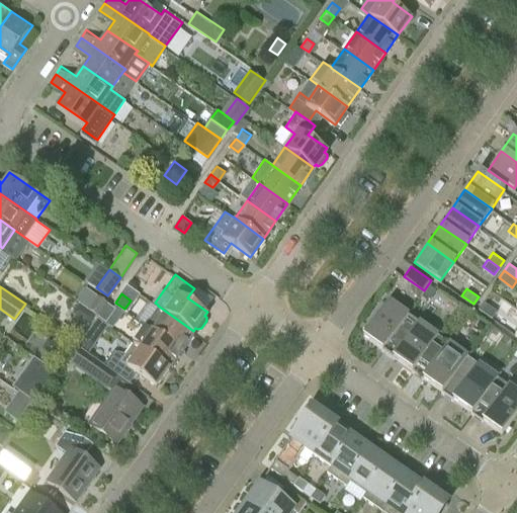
[(109,302),(105,300),(98,294),(88,308),(99,316),(109,302)]
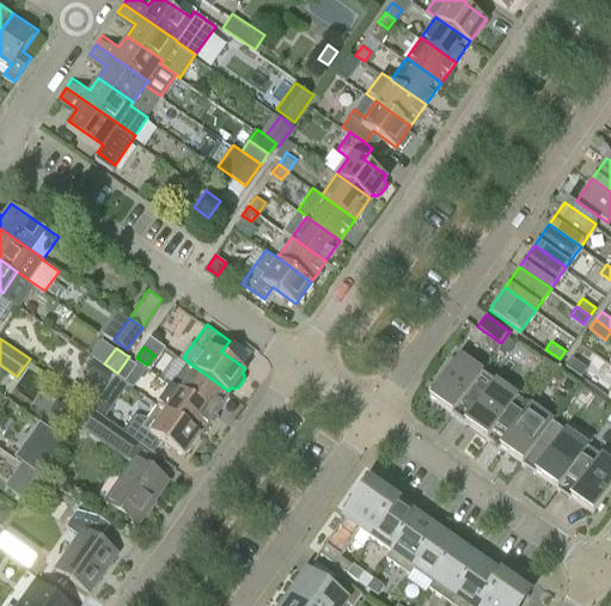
[(433,390),(454,405),(456,406),(482,369),(486,365),(470,354),(466,359),(459,353),(433,390)]
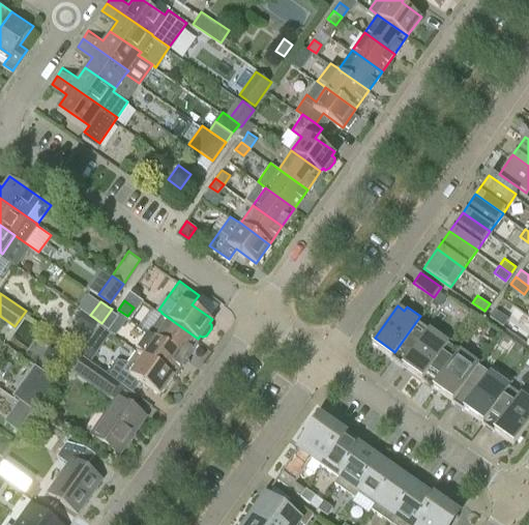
[(494,307),(489,314),(503,323),(508,316),(494,307)]
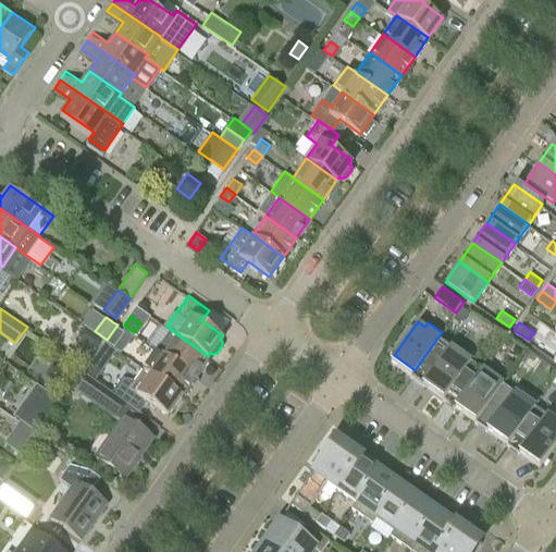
[(118,324),(107,340),(114,345),(125,331),(118,324)]
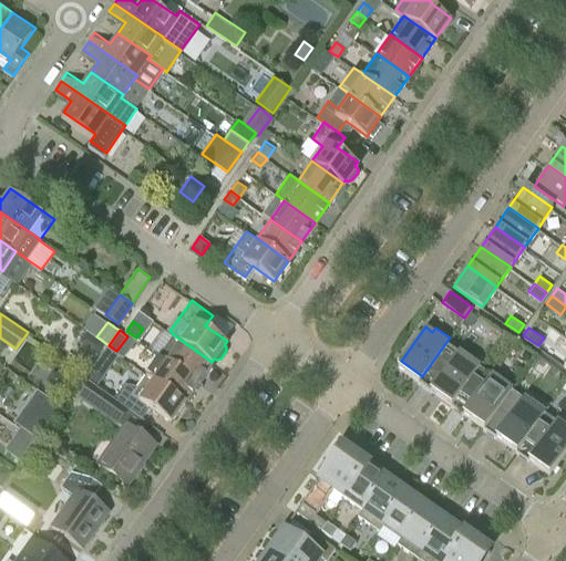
[(510,340),(515,344),(517,339),(504,330),(496,340),(505,346),(510,340)]
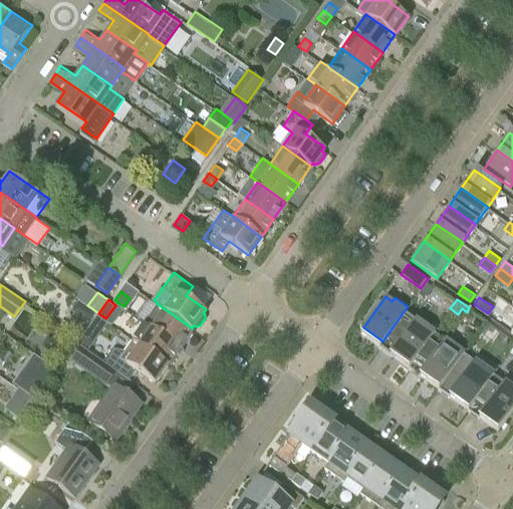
[(157,303),(144,320),(180,345),(185,337),(188,336),(192,331),(192,328),(157,303)]
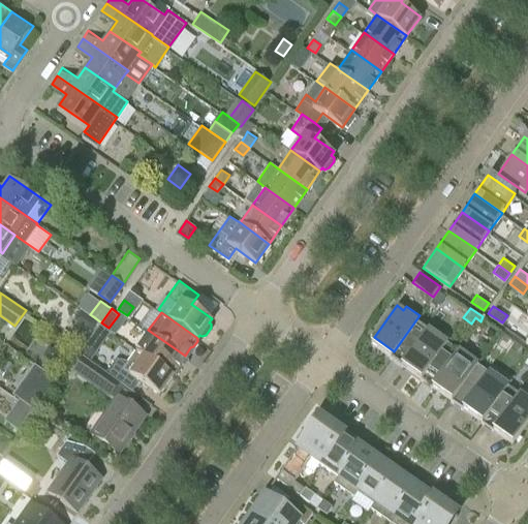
[(446,340),(446,341),(449,337),(436,327),(433,331),(416,319),(394,351),(393,350),(390,356),(402,365),(405,360),(423,372),(424,372),(446,340)]
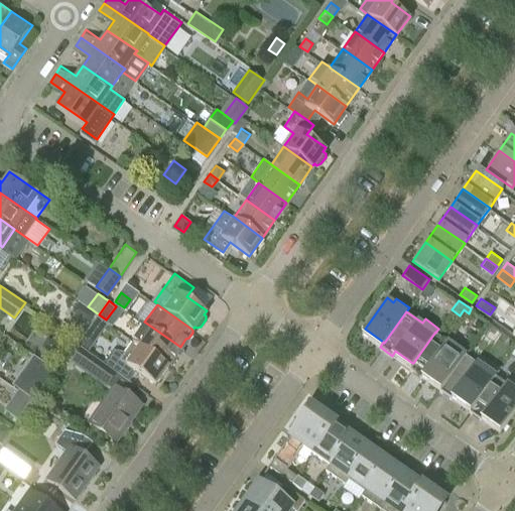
[(167,365),(180,347),(144,322),(132,340),(167,365)]
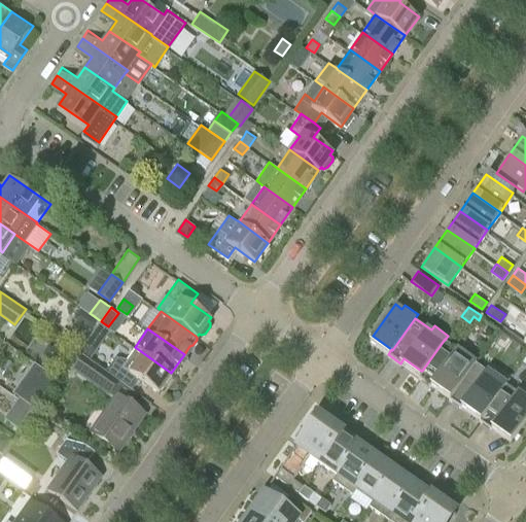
[(457,348),(445,340),(445,339),(422,371),(421,371),(418,376),(430,385),(432,383),(450,395),(475,360),(476,360),(479,356),(460,343),(457,348)]
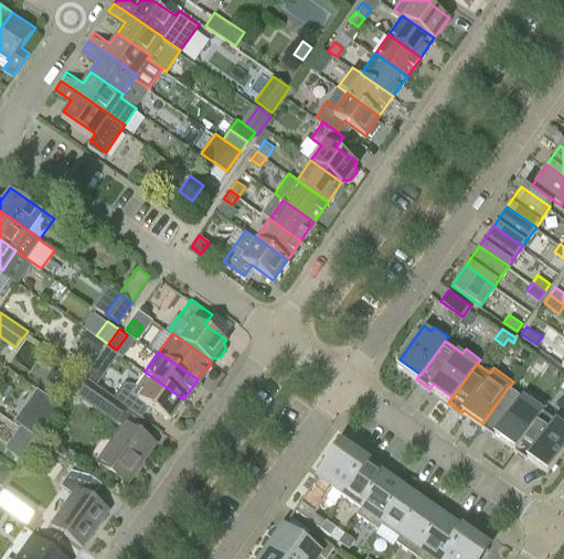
[(183,399),(145,372),(136,384),(123,380),(112,396),(127,407),(127,406),(141,416),(149,405),(170,419),(183,399)]
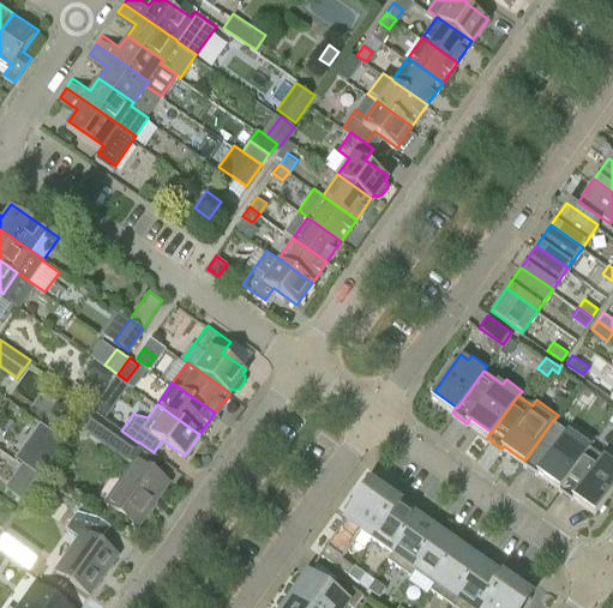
[(41,420),(14,450),(37,469),(64,440),(41,420)]
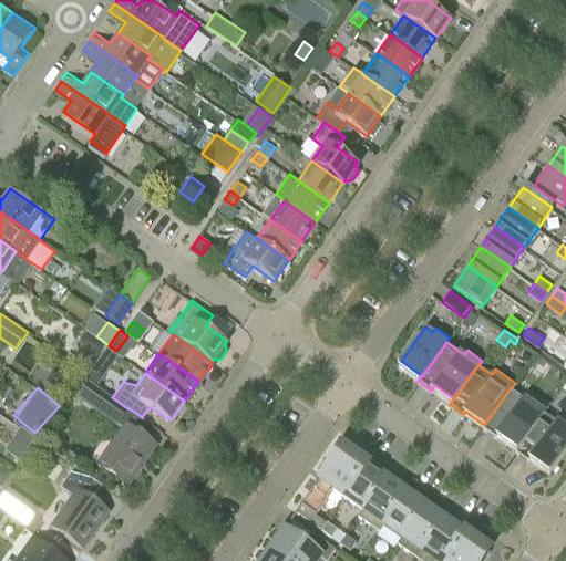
[(524,397),(512,387),(511,387),(484,425),(482,427),(496,436),(500,432),(518,444),(520,445),(544,411),(548,405),(528,392),(524,397)]
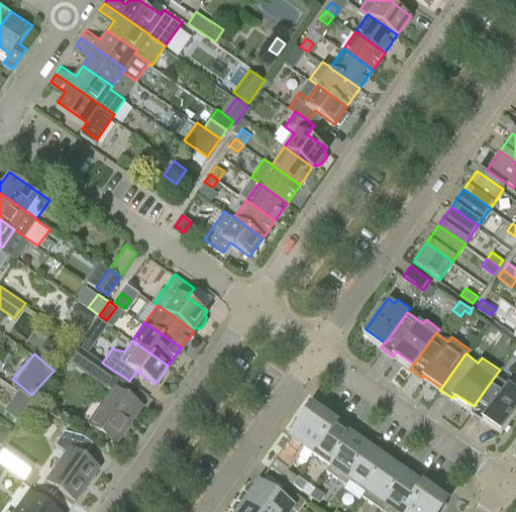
[(94,425),(86,436),(93,441),(101,430),(115,440),(141,404),(110,382),(116,373),(102,363),(96,357),(87,372),(111,389),(88,421),(94,425)]
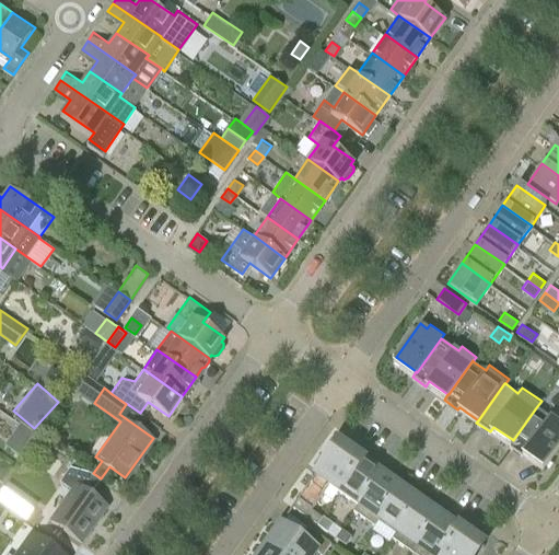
[(513,440),(512,439),(509,444),(522,454),(526,449),(546,463),(558,444),(558,413),(554,411),(550,415),(537,406),(513,440)]
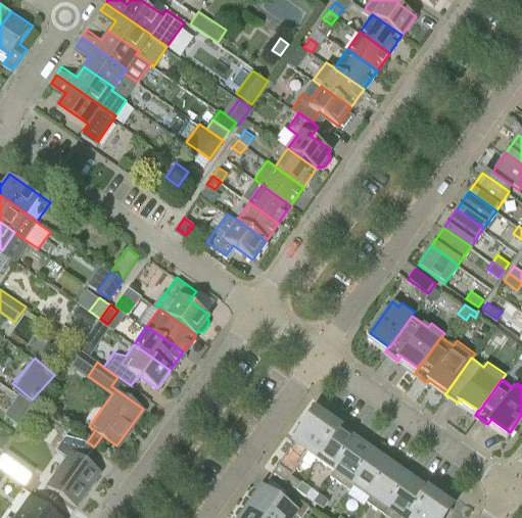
[(309,450),(317,456),(338,426),(323,415),(323,416),(315,410),(311,416),(312,416),(273,471),(274,472),(274,471),(295,486),(300,480),(291,473),(309,450)]
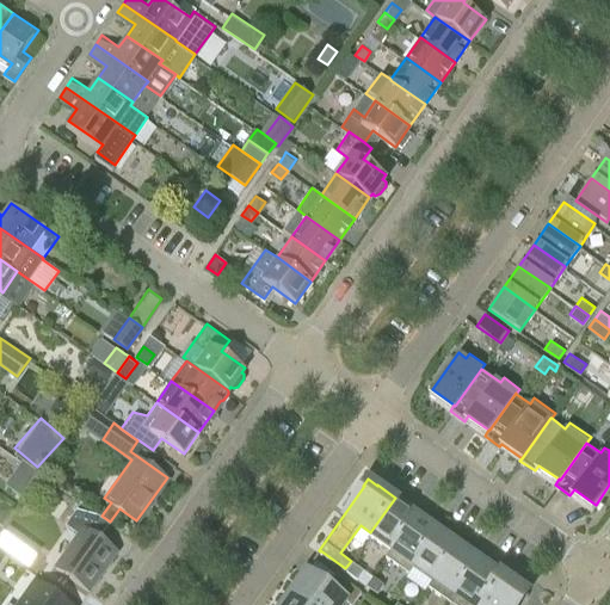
[(417,513),(395,498),(370,532),(390,548),(392,548),(417,513)]
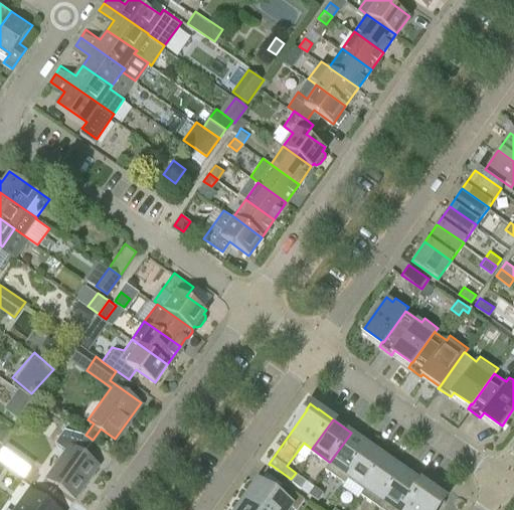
[(0,441),(1,442),(10,429),(0,421),(0,441)]
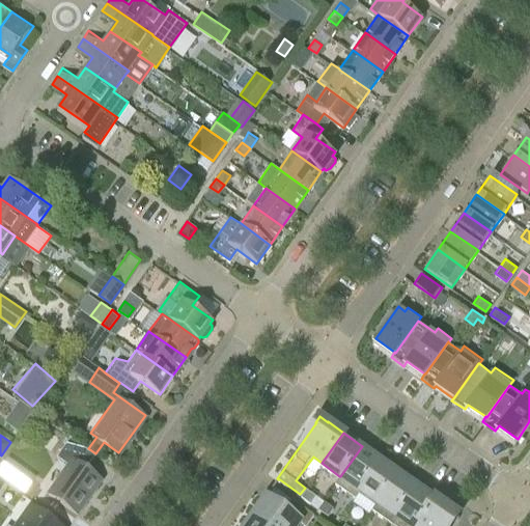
[(85,467),(95,453),(88,448),(71,436),(56,455),(68,464),(49,491),(77,511),(101,477),(85,467)]
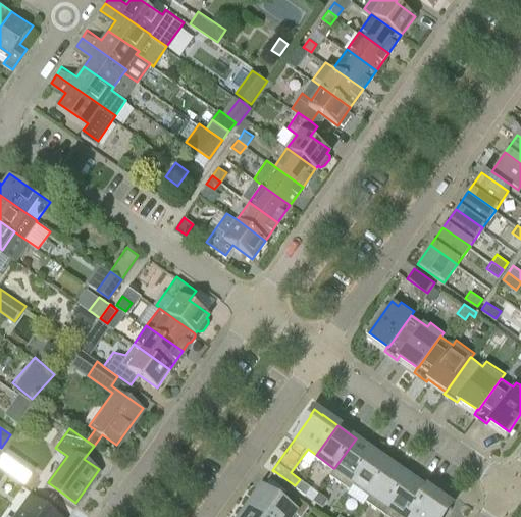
[(374,451),(356,438),(334,468),(333,468),(329,473),(349,487),(354,481),(353,481),(374,451)]
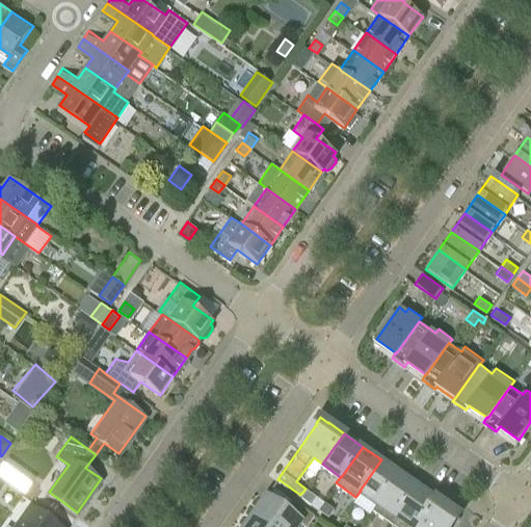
[(399,473),(381,459),(360,491),(361,491),(377,502),(377,503),(399,473)]
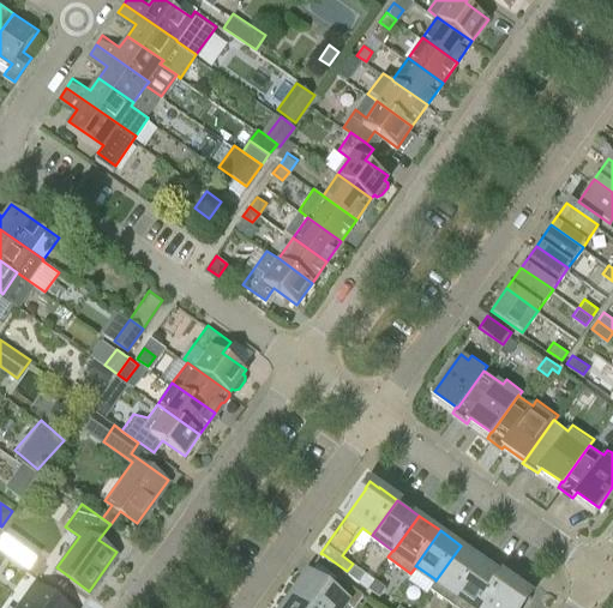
[(482,560),(461,546),(436,581),(436,579),(430,587),(452,602),(482,560)]
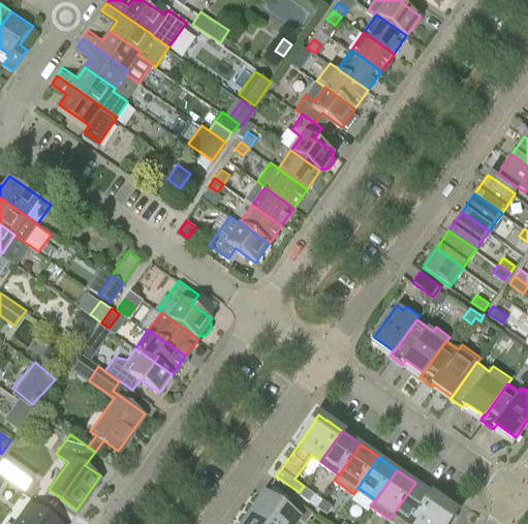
[(412,523),(433,495),(415,483),(390,519),(396,523),(412,523)]
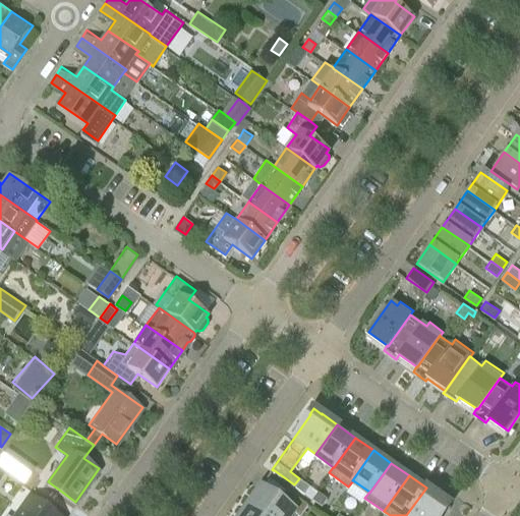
[(309,485),(300,478),(295,485),(304,492),(309,485)]
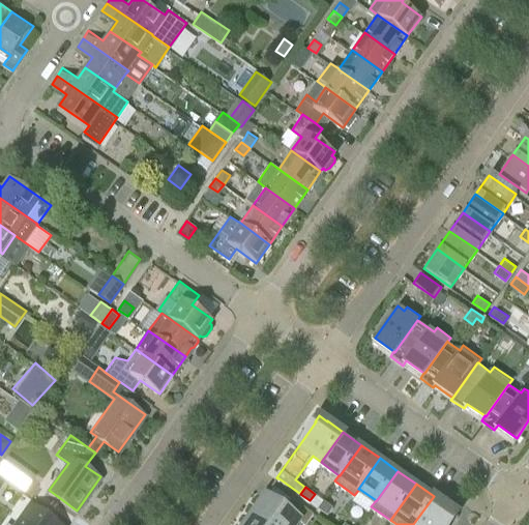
[(267,524),(294,524),(299,519),(305,523),(314,512),(292,496),(284,506),(266,494),(267,494),(265,493),(258,504),(257,503),(252,511),(253,511),(252,514),(267,524)]
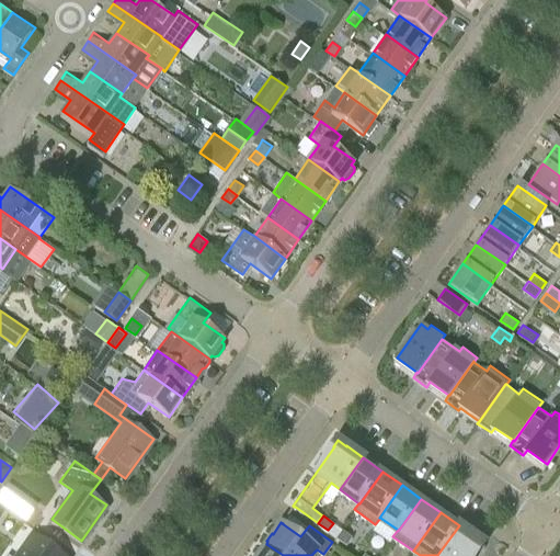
[(477,539),(459,525),(437,555),(475,555),(480,549),(481,551),(486,544),(477,539)]
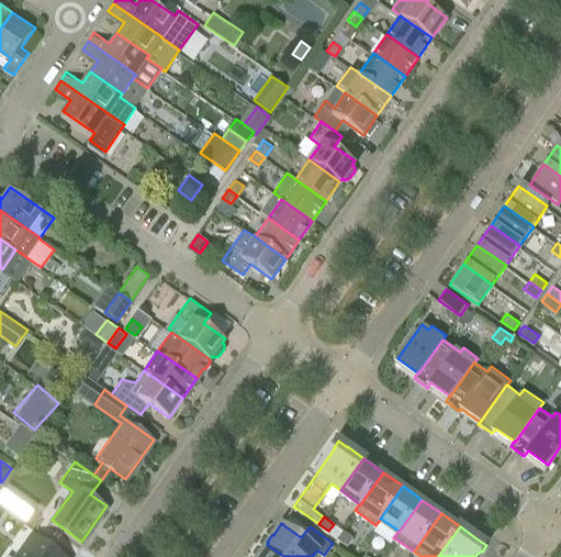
[(352,537),(343,530),(337,537),(347,544),(352,537)]
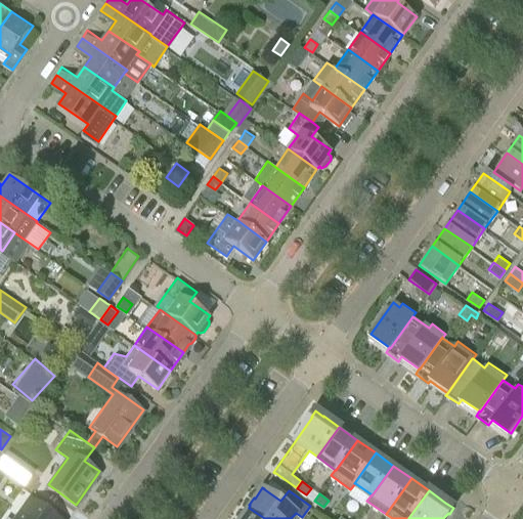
[(62,518),(30,495),(13,518),(62,518)]
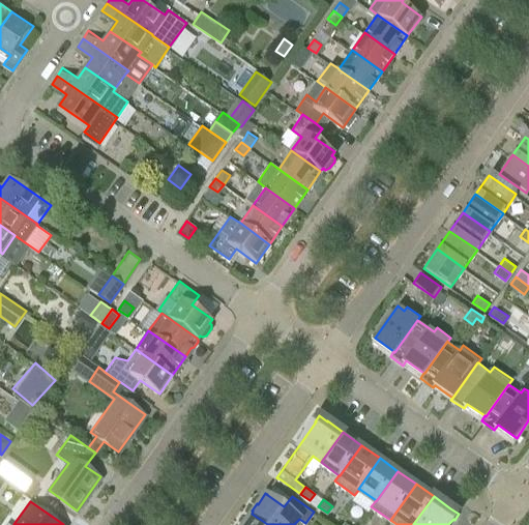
[(267,524),(252,514),(250,516),(248,516),(243,522),(244,523),(242,524),(267,524)]
